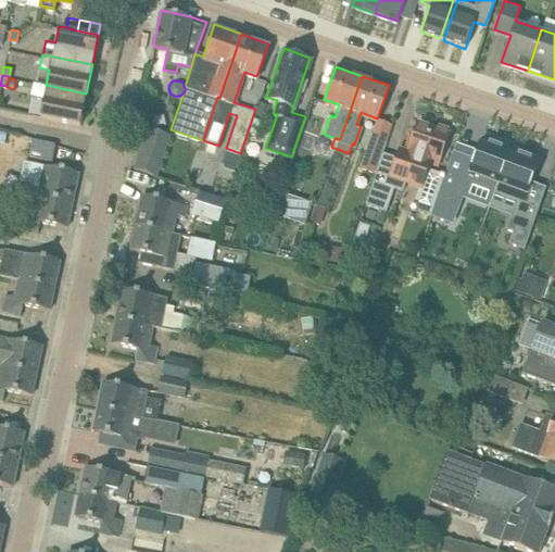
[(86,93),(46,85),(37,83),(34,97),(43,99),(40,114),(79,123),(86,93)]
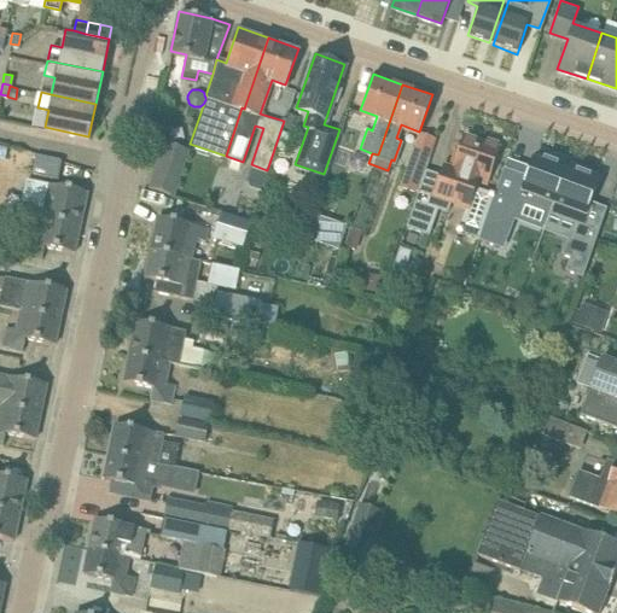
[(294,133),(283,129),(278,145),(289,149),(294,133)]
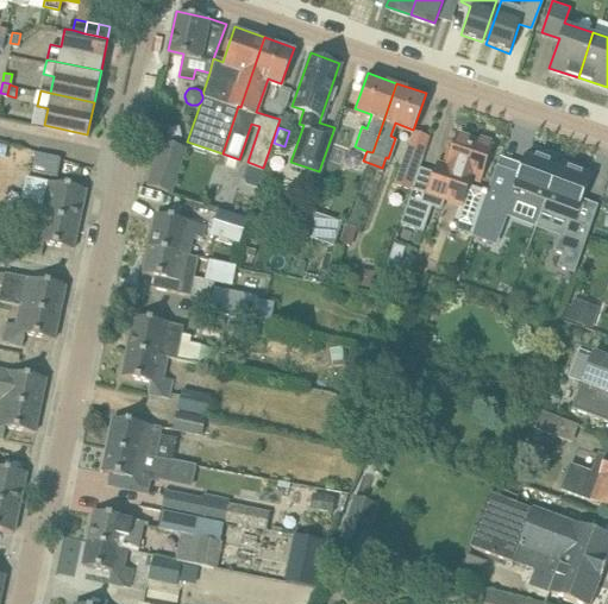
[(411,188),(430,133),(414,129),(394,181),(411,188)]
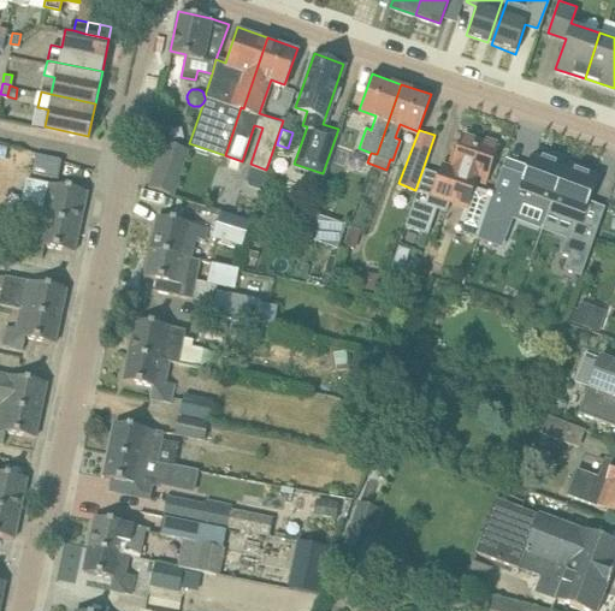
[(484,181),(497,144),(495,144),(496,141),(485,136),(484,141),(462,132),(451,165),(443,161),(432,193),(463,205),(456,229),(477,236),(492,190),(473,184),(475,178),(484,181)]
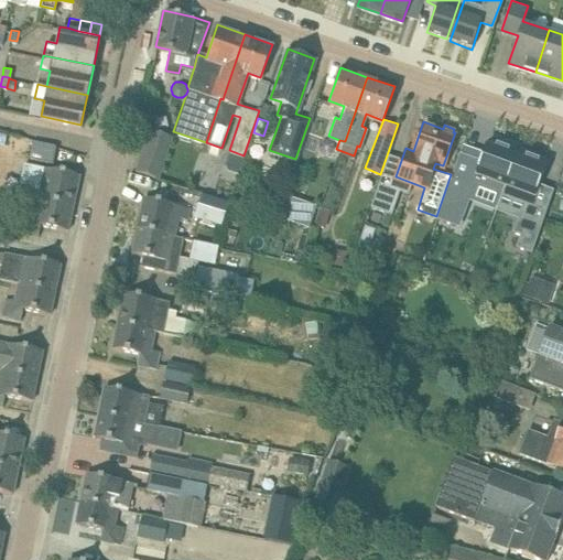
[(172,135),(170,133),(149,127),(134,169),(159,176),(172,135)]
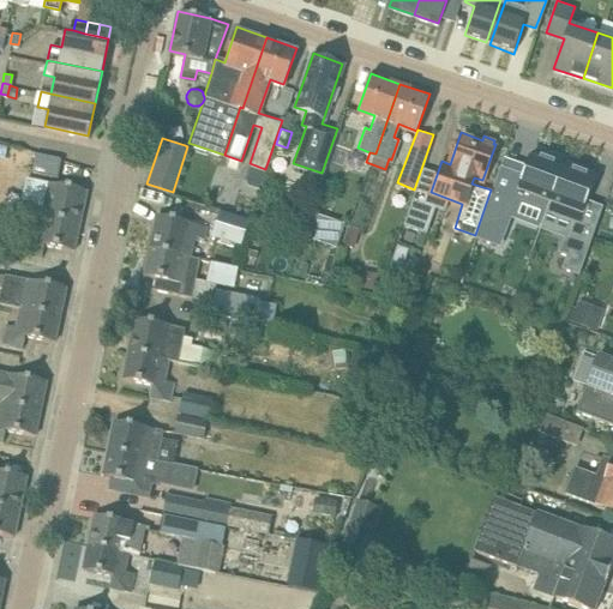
[(475,235),(474,237),(492,245),(497,233),(503,235),(516,199),(544,209),(545,209),(562,162),(530,151),(523,172),(500,163),(491,190),(475,235)]
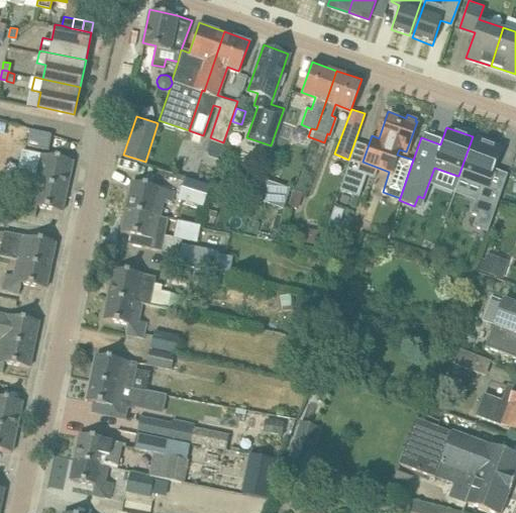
[(29,128),(26,142),(48,147),(52,133),(29,128)]
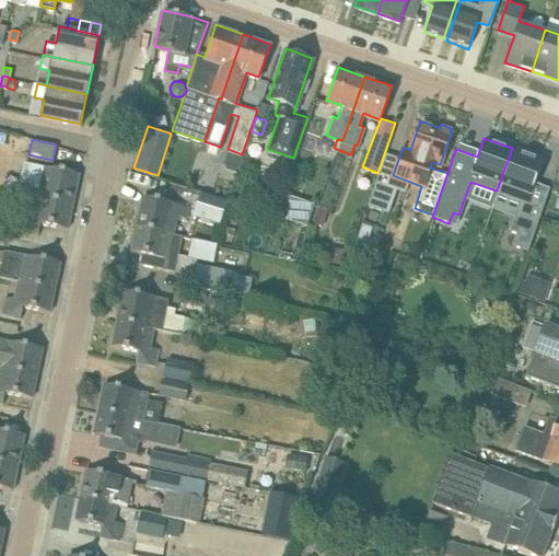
[(512,148),(497,190),(497,192),(519,199),(509,229),(515,231),(511,243),(527,248),(549,186),(535,181),(543,160),(532,155),(533,152),(517,146),(516,150),(512,148)]
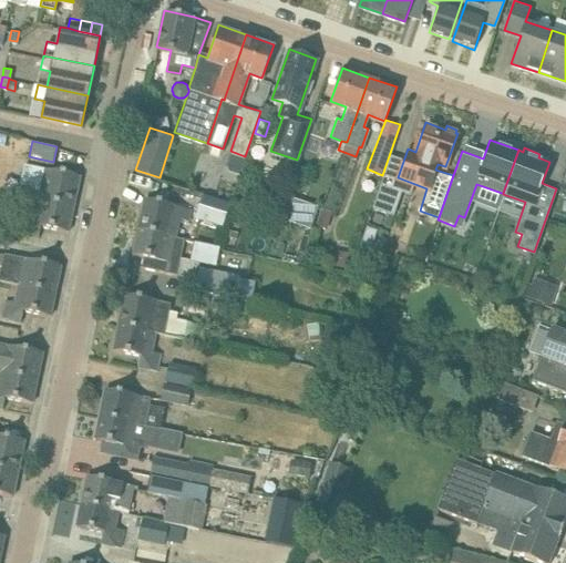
[(17,193),(37,196),(73,204),(79,174),(23,162),(17,193)]
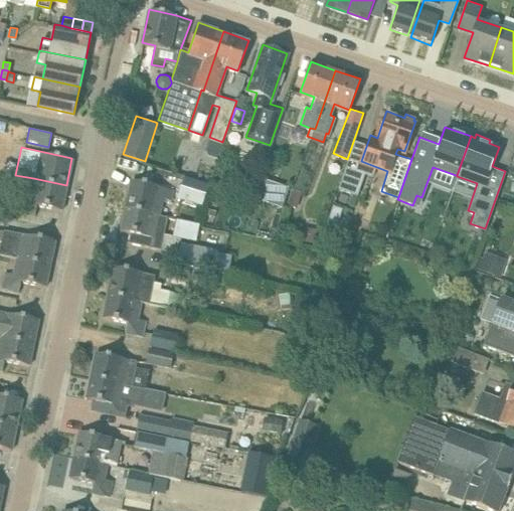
[(364,172),(346,165),(338,187),(357,193),(364,172)]
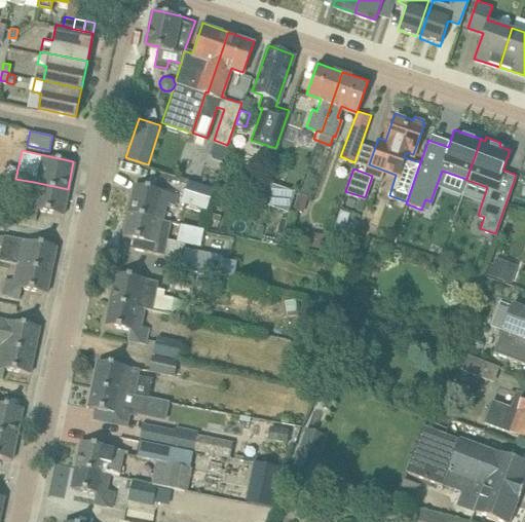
[(188,179),(181,200),(205,208),(213,186),(188,179)]
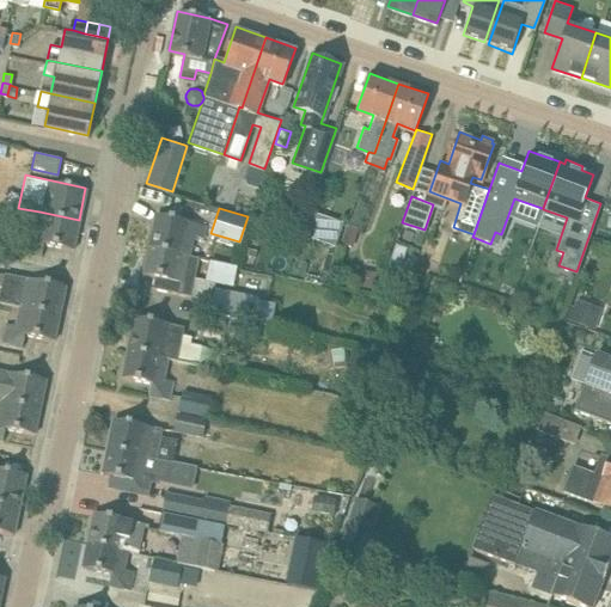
[(73,247),(79,220),(40,212),(35,232),(26,230),(22,249),(42,252),(44,241),(73,247)]
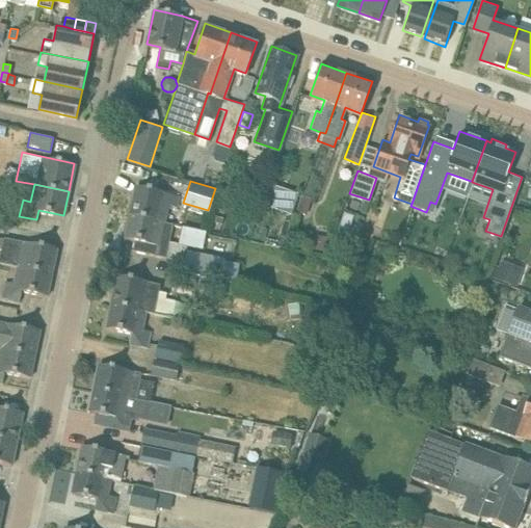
[(135,184),(130,212),(164,220),(168,204),(177,205),(179,193),(135,184)]
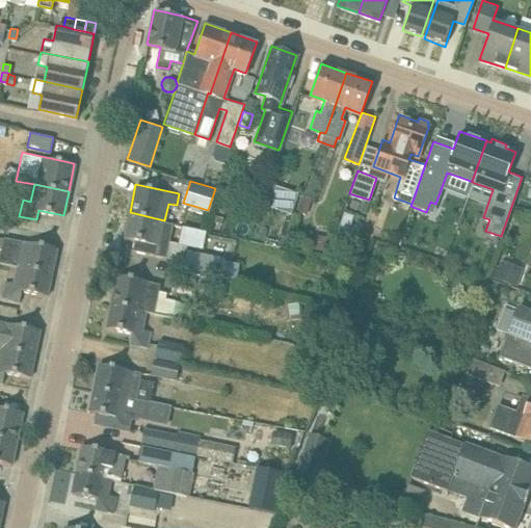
[(164,220),(130,212),(125,237),(134,239),(132,248),(165,256),(173,222),(164,220)]
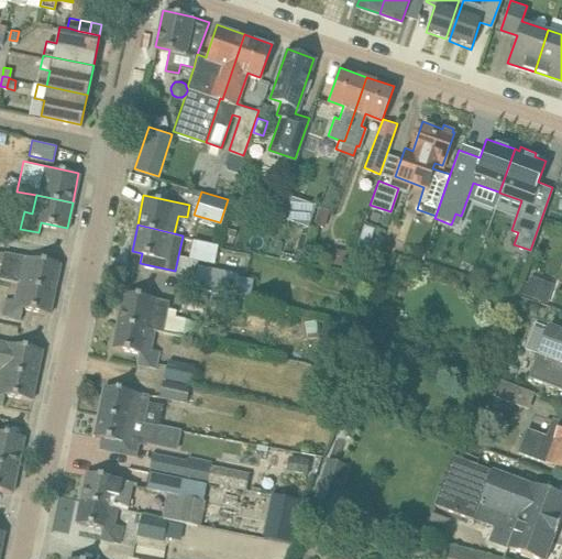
[(218,243),(193,238),(188,255),(215,261),(218,243)]
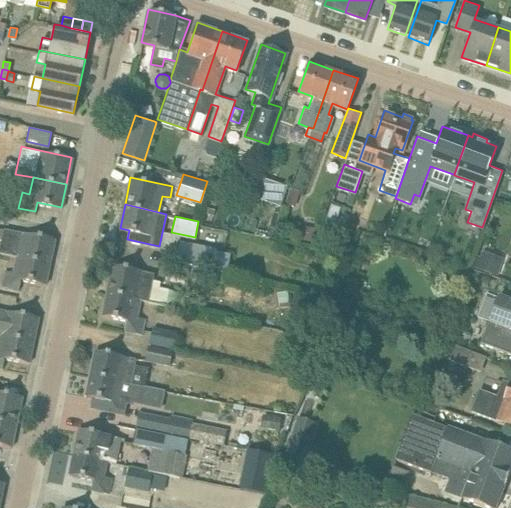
[(16,256),(49,263),(54,238),(5,227),(0,252),(17,255),(16,256)]
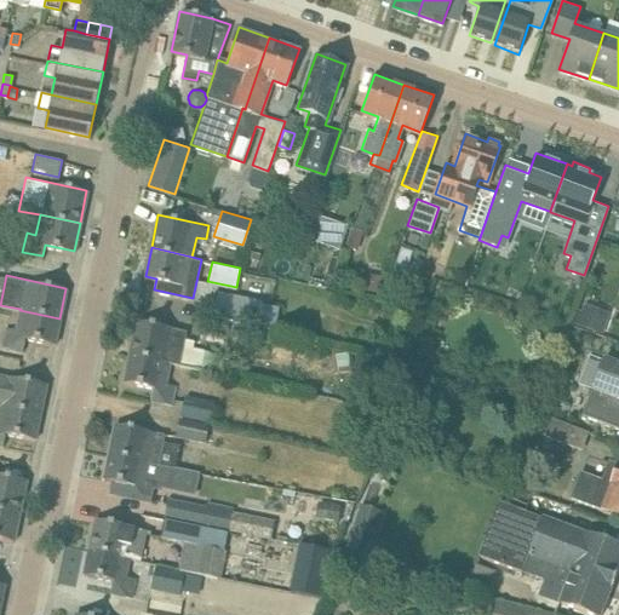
[(305,311),(291,309),(262,303),(263,300),(217,291),(212,315),(286,331),(286,329),(302,333),(305,311)]
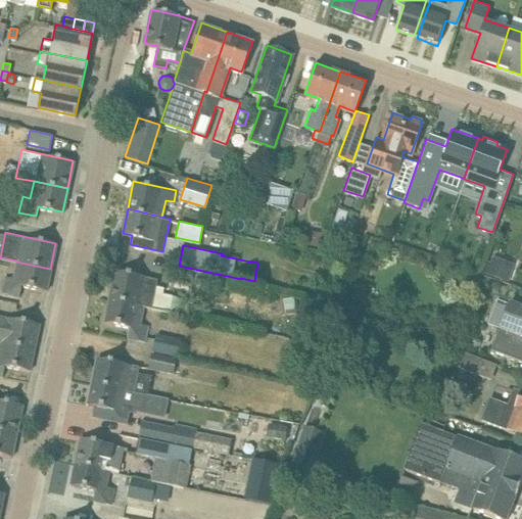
[(485,257),(481,271),(507,279),(514,262),(491,253),(489,260),(485,257)]
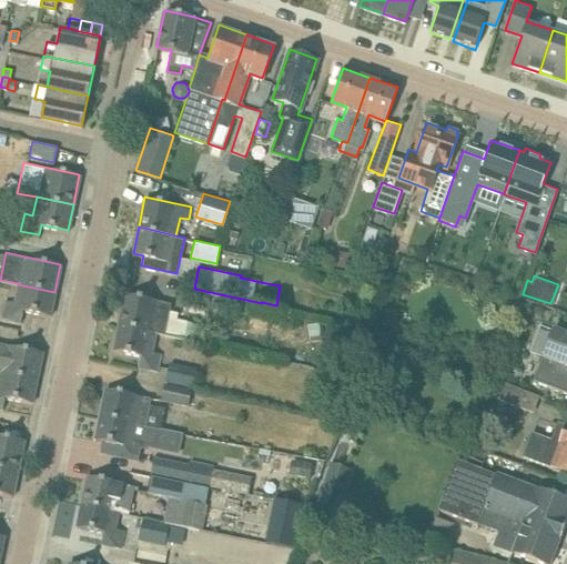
[(54,292),(18,284),(14,300),(6,299),(2,315),(21,319),(23,309),(50,314),(54,292)]
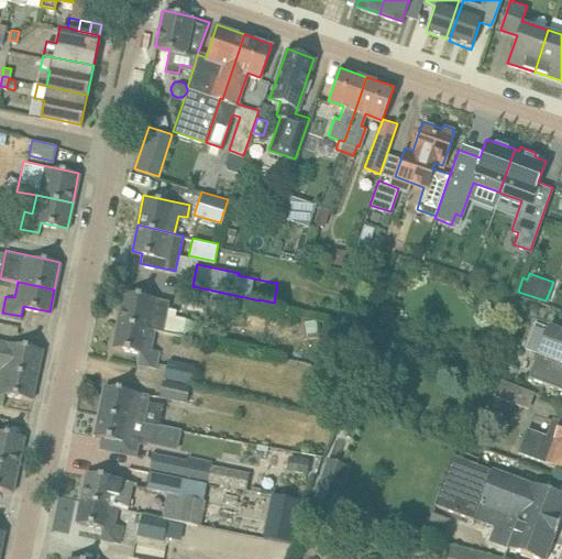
[(117,321),(154,329),(154,328),(182,333),(185,316),(175,314),(176,308),(168,307),(169,299),(123,289),(117,321)]
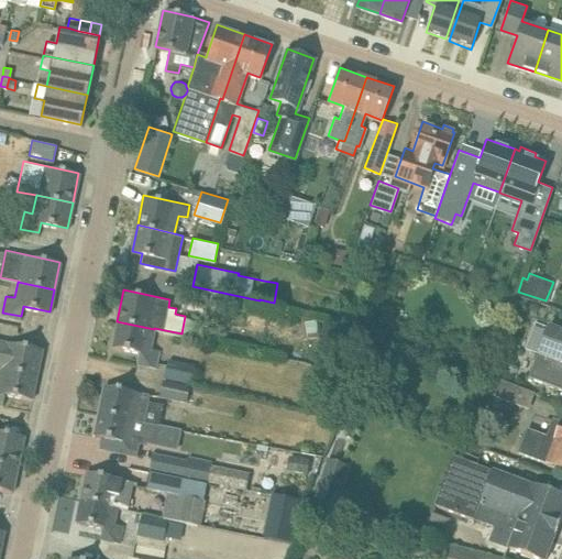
[(150,347),(154,329),(117,321),(112,346),(139,351),(136,362),(155,365),(158,349),(150,347)]
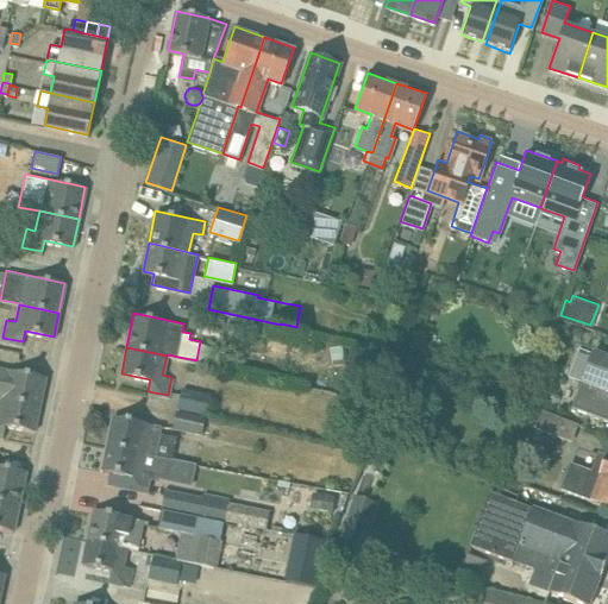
[(607,357),(591,351),(570,404),(607,419),(607,357)]
